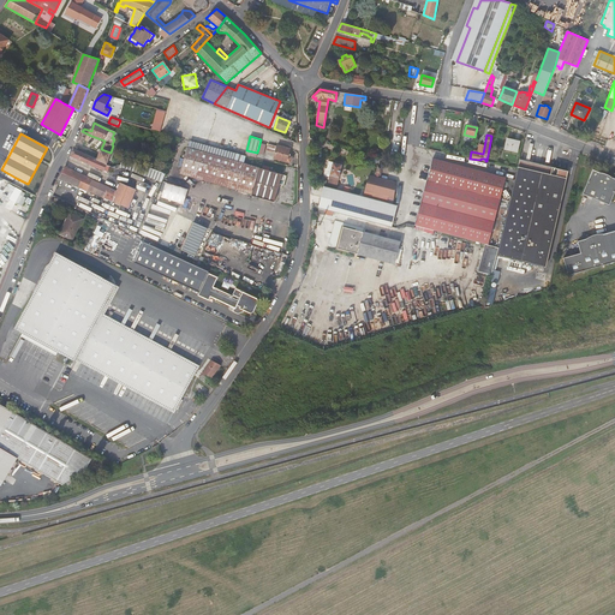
[(519,142),(506,138),(503,149),(517,153),(519,142)]
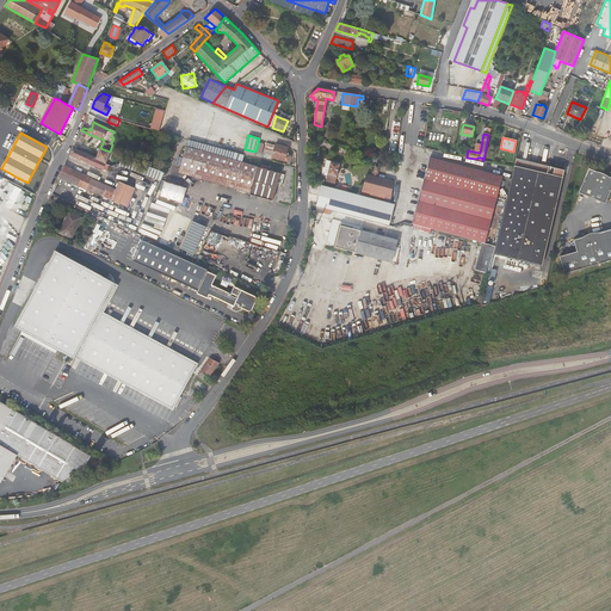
[(265,149),(267,150),(272,152),(271,156),(284,160),(285,155),(287,148),(275,144),(275,146),(269,143),(266,143),(265,149)]
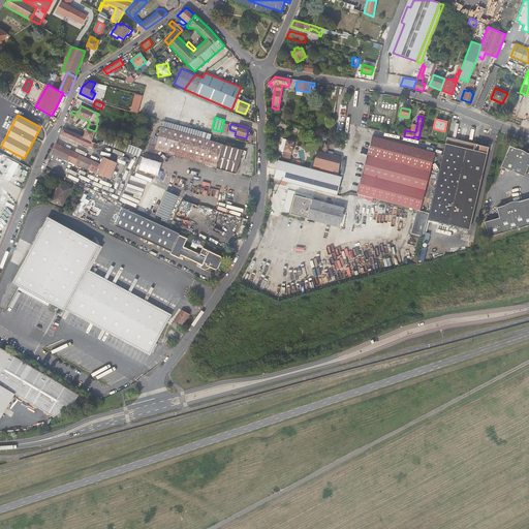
[(90,147),(92,142),(84,137),(66,129),(66,127),(65,126),(61,134),(90,147)]
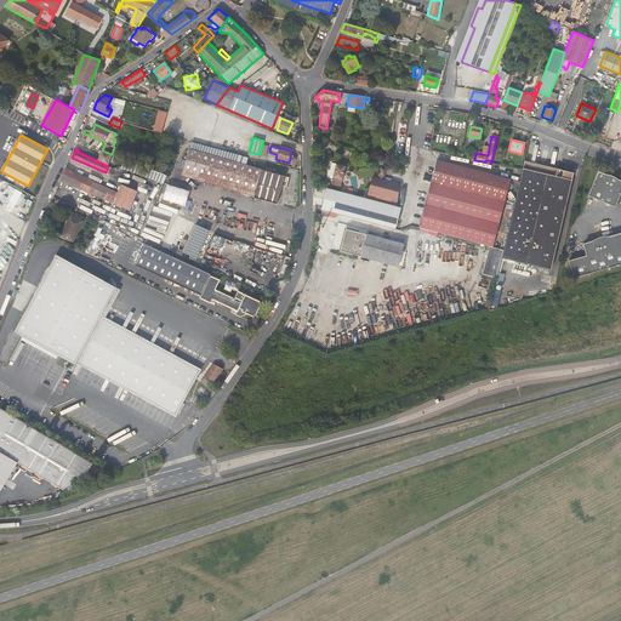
[(110,167),(115,155),(112,154),(102,151),(98,161),(108,166),(110,167)]
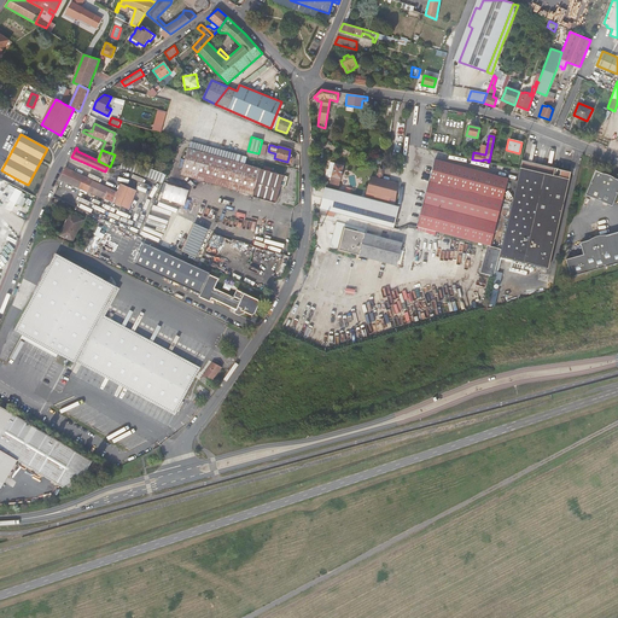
[(187,150),(181,170),(250,188),(249,196),(252,197),(252,198),(274,204),(283,175),(187,150)]
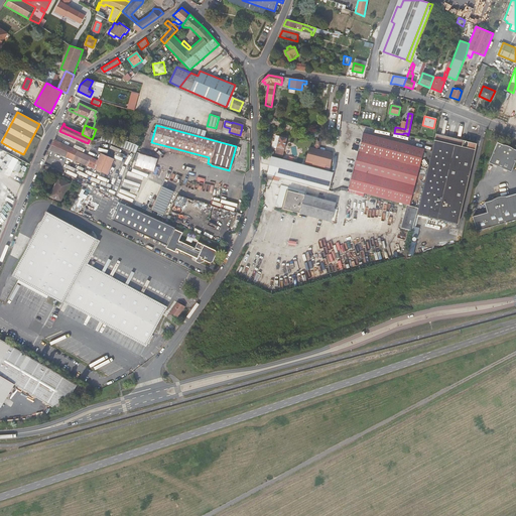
[(135,152),(138,145),(127,141),(103,132),(101,139),(135,152)]
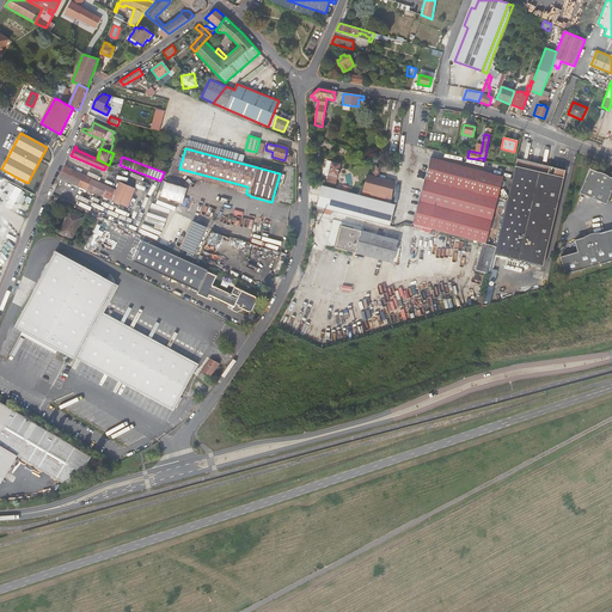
[(481,244),(483,245),(485,245),(490,230),(489,230),(502,177),(464,166),(429,158),(415,210),(416,210),(412,225),(481,244)]
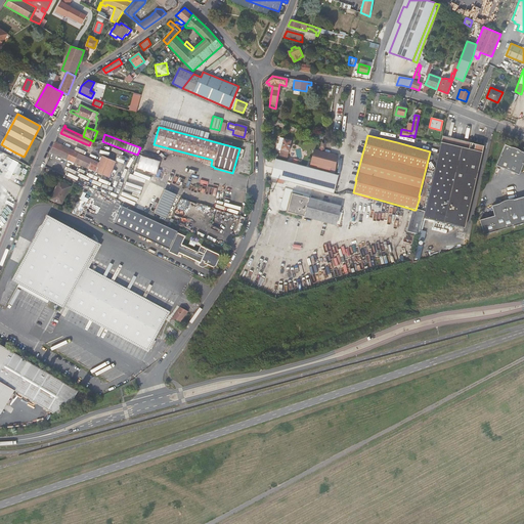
[(291,141),(280,138),(279,143),(277,144),(276,149),(277,150),(288,154),(291,141)]
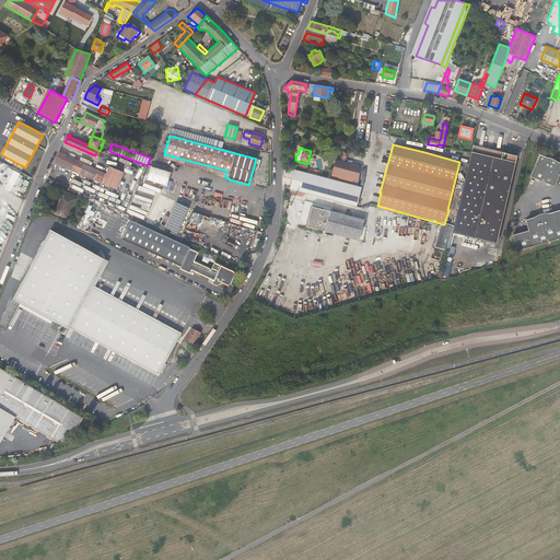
[(54,163),(103,184),(107,175),(105,175),(77,160),(60,152),(54,163)]
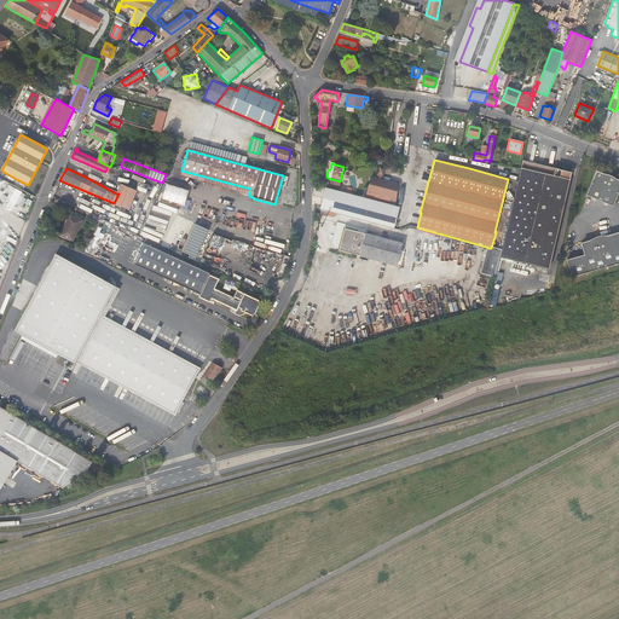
[(568,181),(520,171),(518,184),(505,236),(503,248),(502,252),(499,260),(548,271),(568,181)]
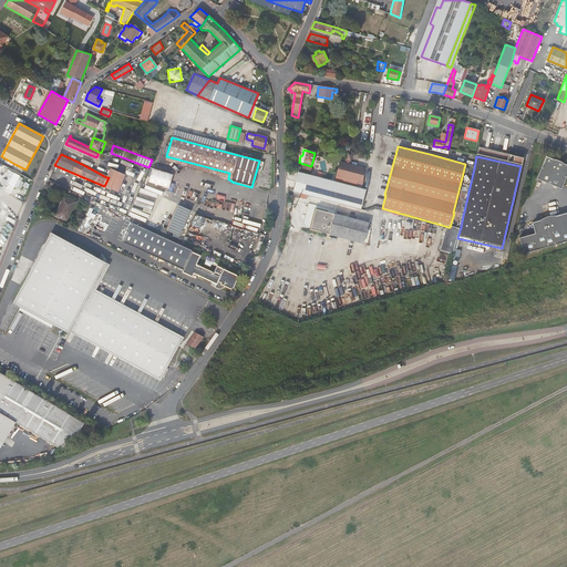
[(566,181),(566,165),(548,157),(538,179),(564,189),(566,181)]
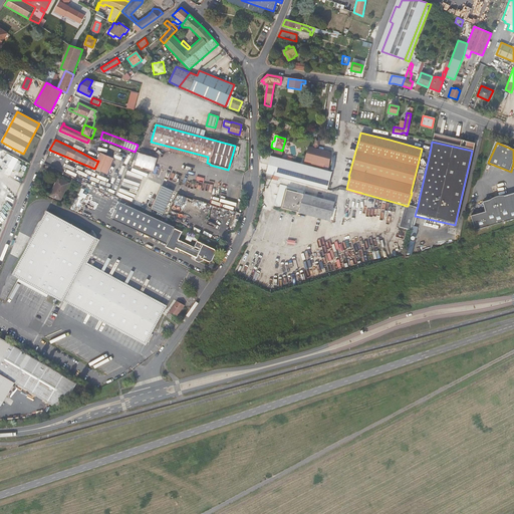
[(327,166),(328,167),(330,154),(316,150),(312,149),(306,147),(303,160),(311,162),(310,166),(322,170),(323,165),(327,166)]
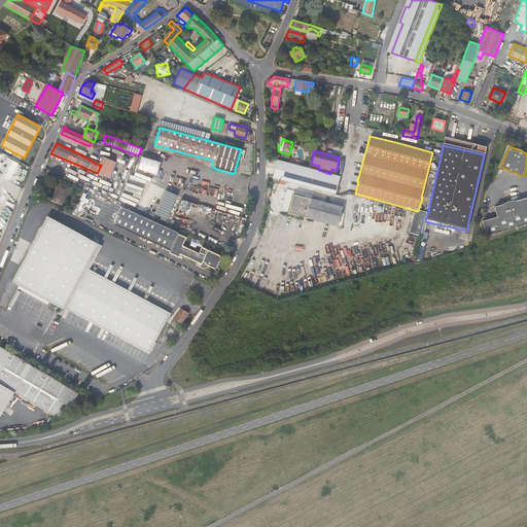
[(22,156),(13,152),(10,159),(19,163),(22,156)]
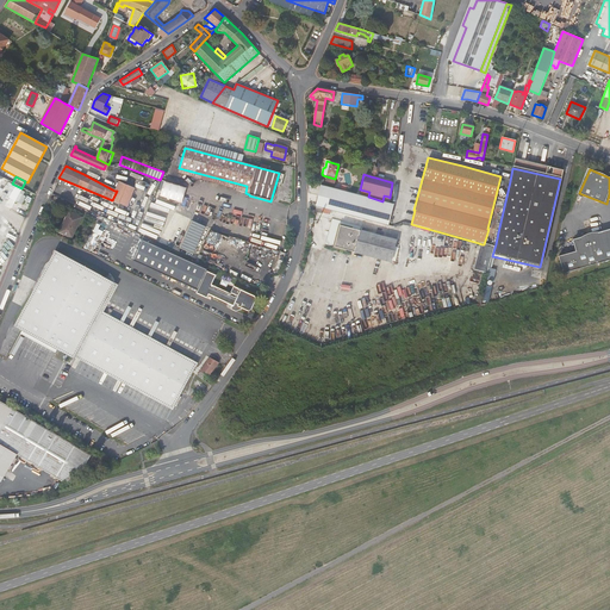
[(112,200),(128,206),(135,188),(119,181),(114,191),(117,191),(112,200)]
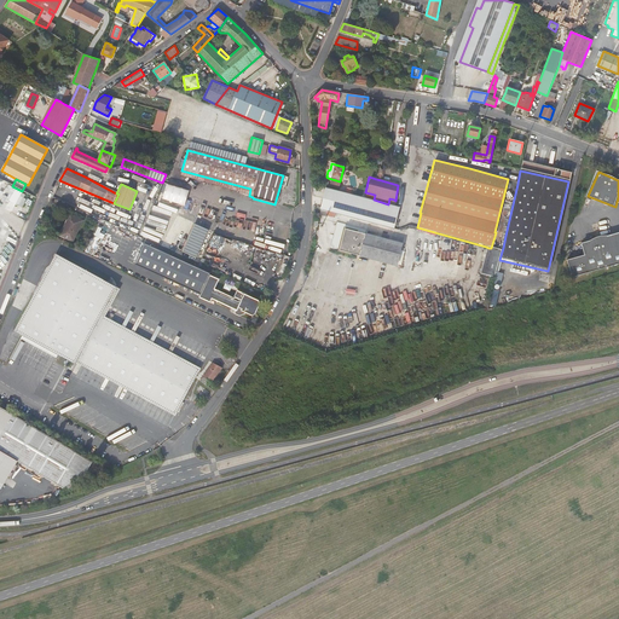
[(336,214),(393,230),(400,207),(394,206),(388,204),(374,200),(358,196),(327,187),(320,210),(328,212),(336,214)]
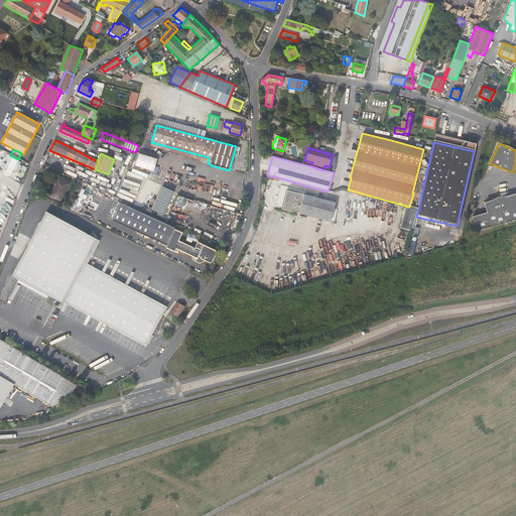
[(68,184),(58,180),(50,197),(60,202),(68,184)]
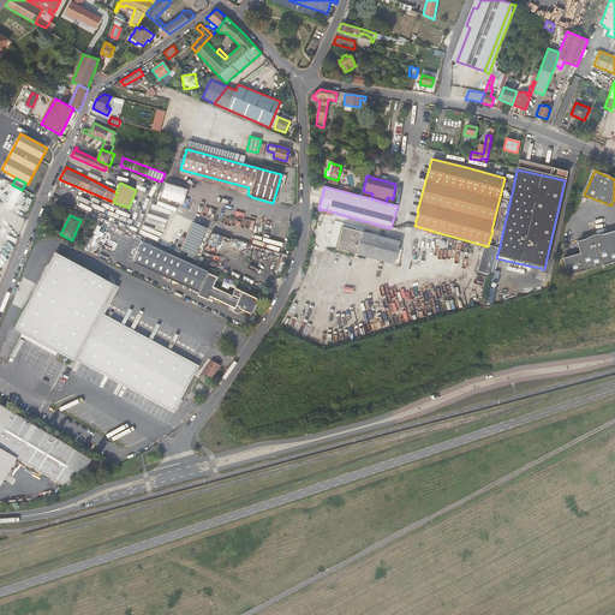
[(196,256),(208,228),(193,221),(181,250),(196,256)]
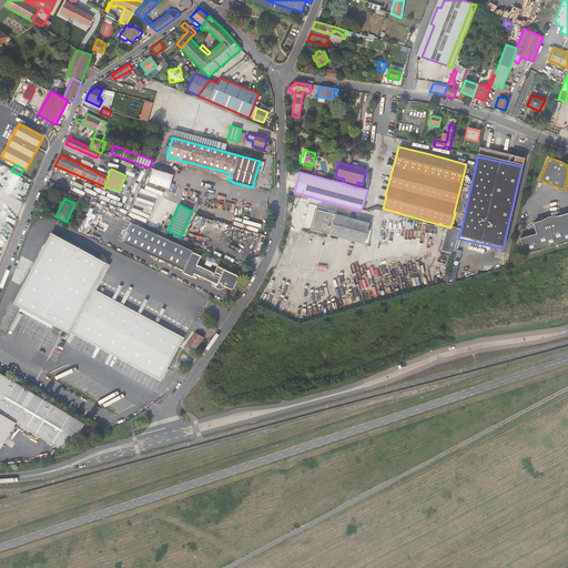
[(310,204),(303,229),(364,245),(368,225),(336,216),(337,212),(310,204)]
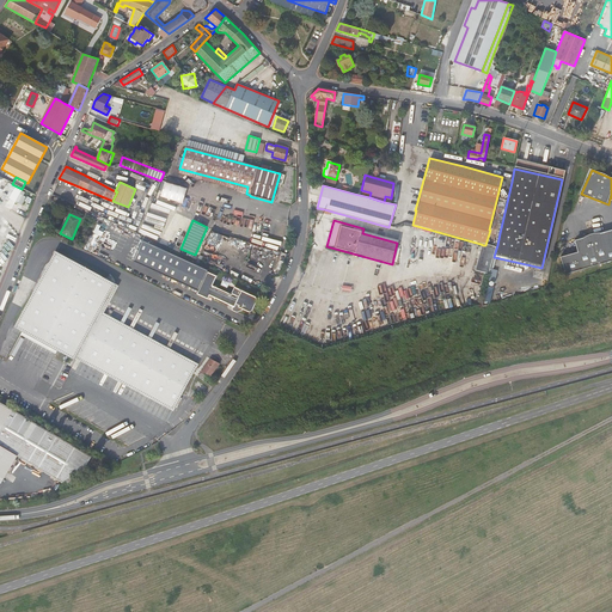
[(611,231),(576,242),(579,252),(562,257),(568,275),(594,268),(611,262),(611,231)]
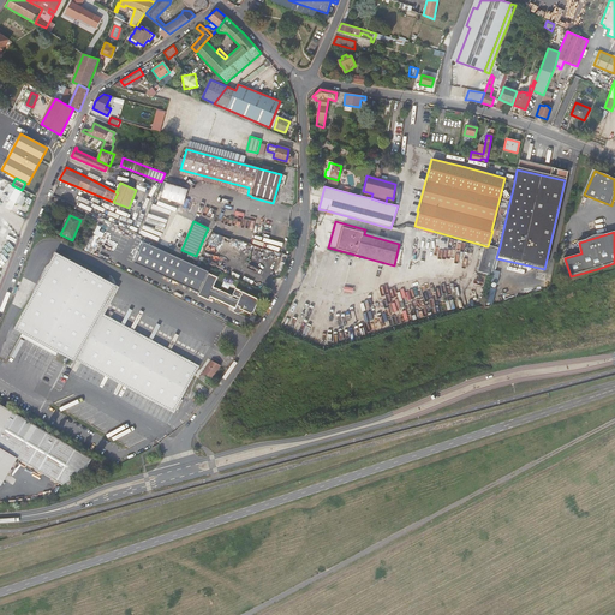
[(478,274),(493,278),(496,258),(499,250),(488,246),(485,246),(478,274)]
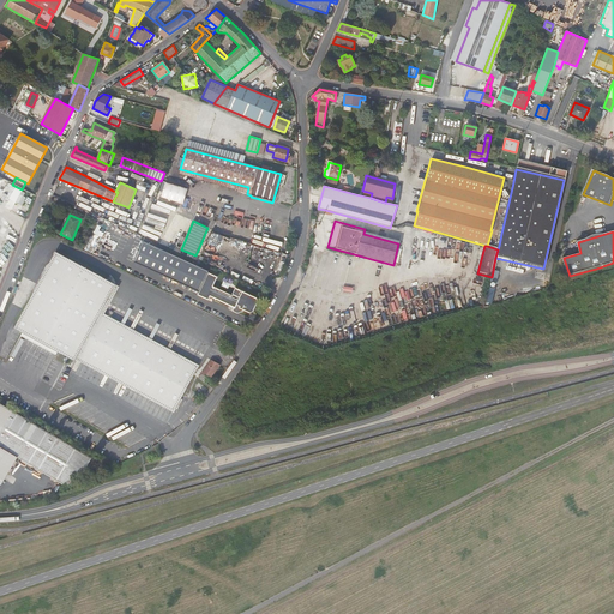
[(100,317),(118,286),(55,253),(14,329),(73,360),(77,355),(134,386),(175,409),(184,393),(197,368),(161,349),(100,317)]
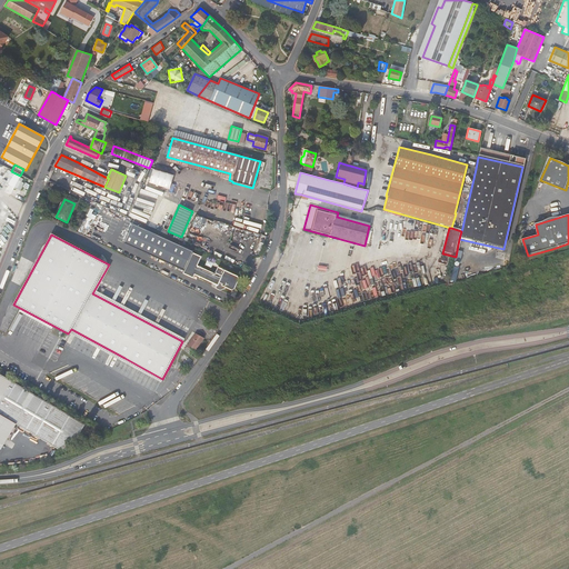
[(193,252),(171,242),(161,260),(185,271),(183,273),(193,278),(195,275),(217,285),(216,288),(220,290),(226,289),(226,287),(232,290),(236,288),(239,279),(238,276),(218,267),(216,272),(217,273),(216,275),(198,266),(201,258),(192,253),(193,252)]
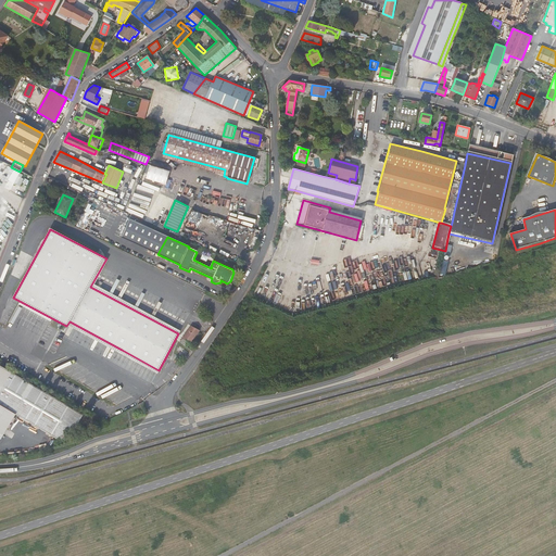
[(109,261),(106,258),(90,287),(146,316),(178,333),(180,331),(130,304),(96,286),(109,261)]
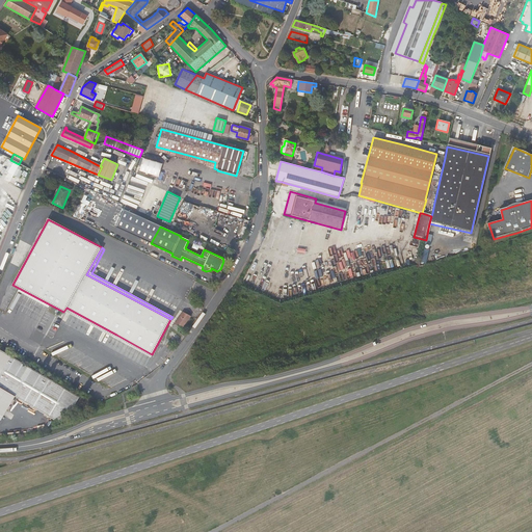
[(178,320),(173,327),(179,333),(183,326),(184,326),(185,325),(184,325),(190,316),(183,312),(178,319),(177,320),(178,320)]
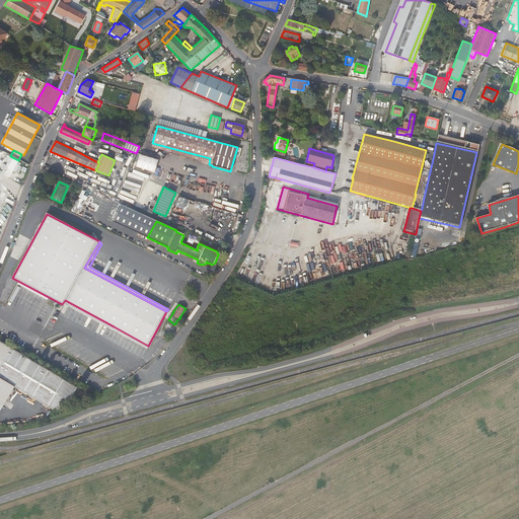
[(14,387),(15,387),(17,384),(47,401),(45,404),(53,410),(56,409),(58,411),(60,410),(61,411),(64,410),(62,405),(70,401),(78,387),(1,343),(0,343),(0,406),(3,408),(14,387)]
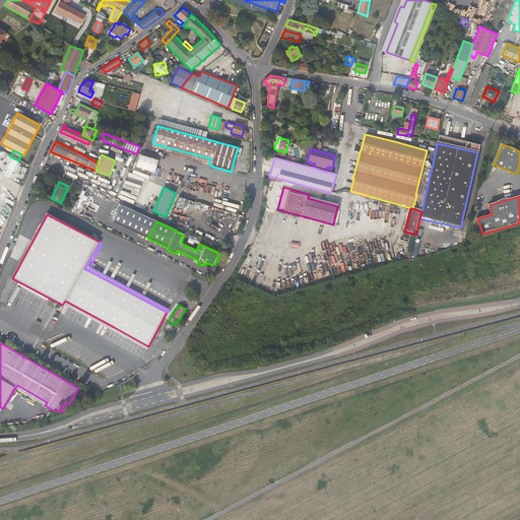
[(17,385),(15,388),(34,399),(45,405),(47,402),(17,385)]
